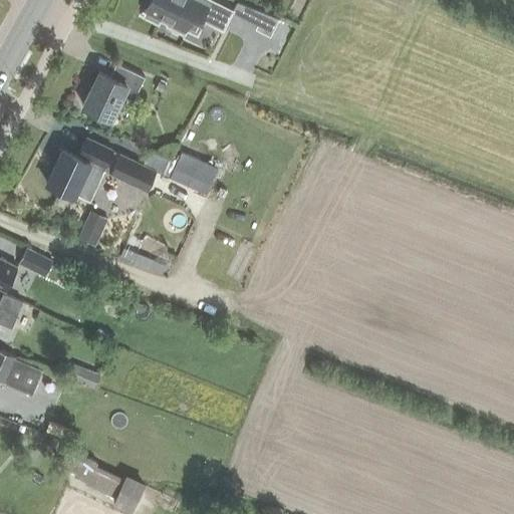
[(169,22),(168,25),(183,33),(189,19),(198,24),(201,18),(222,29),(231,12),(232,10),(211,0),(149,0),(145,10),(147,11),(145,16),(157,23),(160,17),(169,22)]
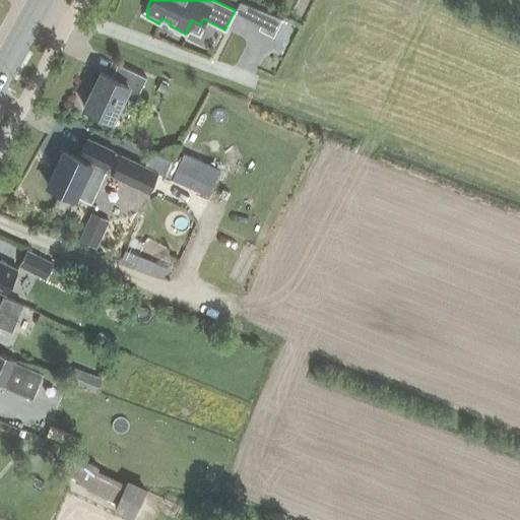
[(239,1),(235,10),(234,12),(260,25),(266,12),(239,1)]
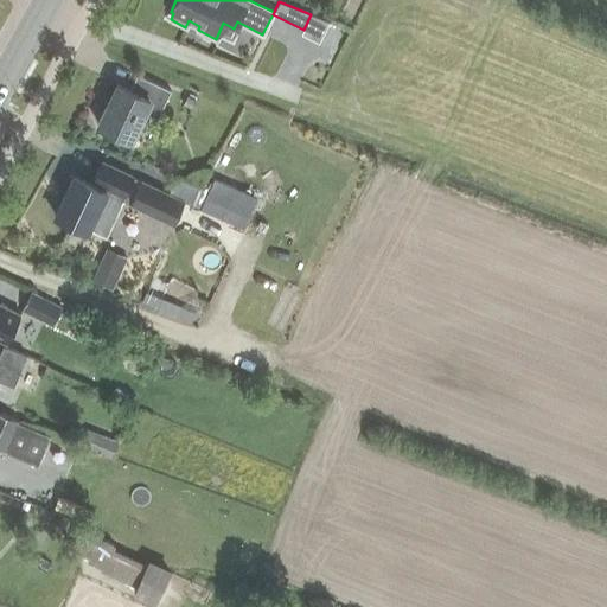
[(134,91),(116,83),(97,123),(131,140),(144,112),(157,117),(170,90),(141,77),(134,91)]
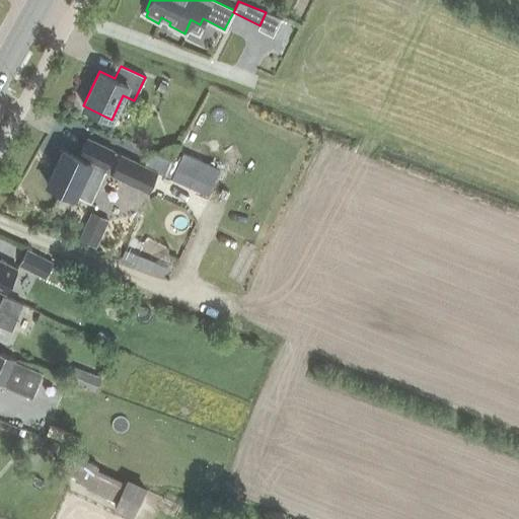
[(77,157),(62,150),(46,183),(74,197),(75,195),(89,201),(102,171),(147,193),(156,172),(86,139),(77,157)]
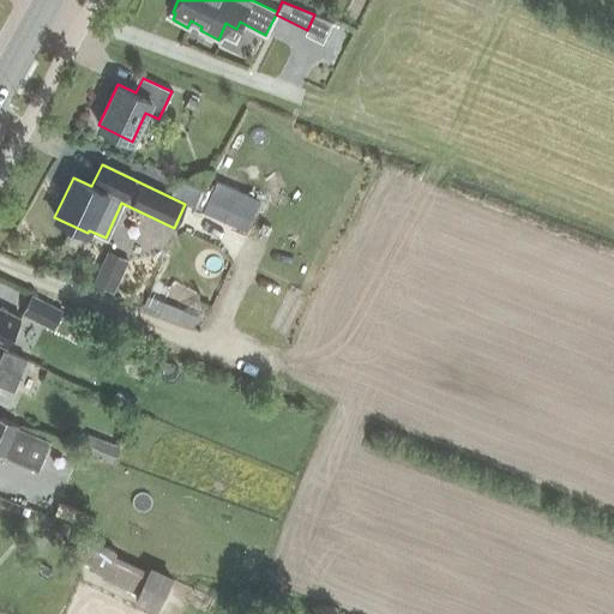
[(121,274),(101,265),(94,283),(114,293),(121,274)]
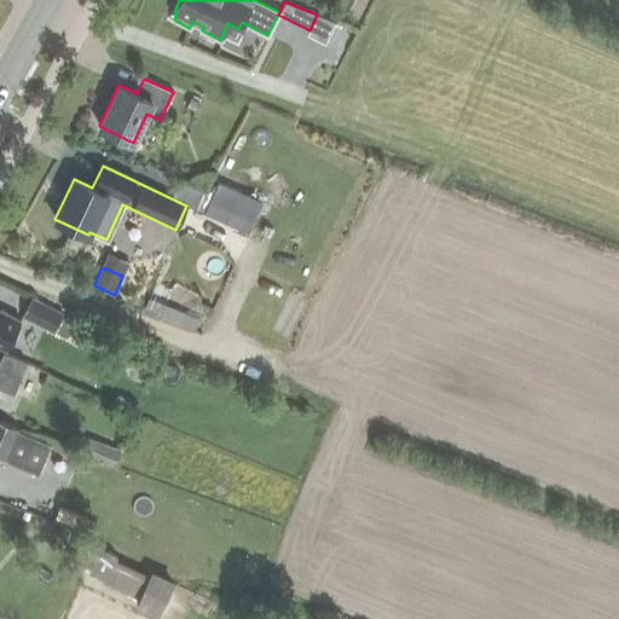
[(22,317),(53,333),(63,313),(32,298),(22,317)]
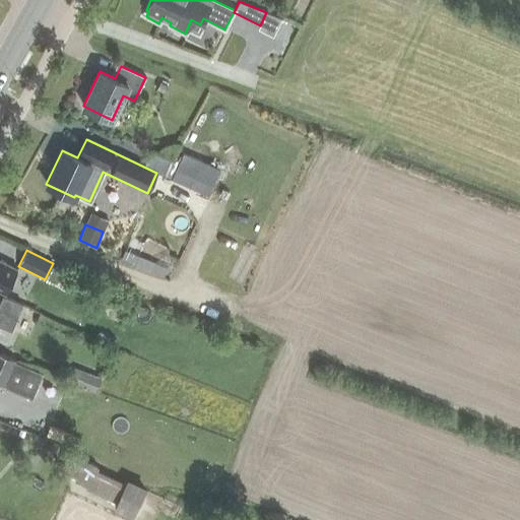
[(0,260),(0,289),(5,293),(17,270),(0,260)]
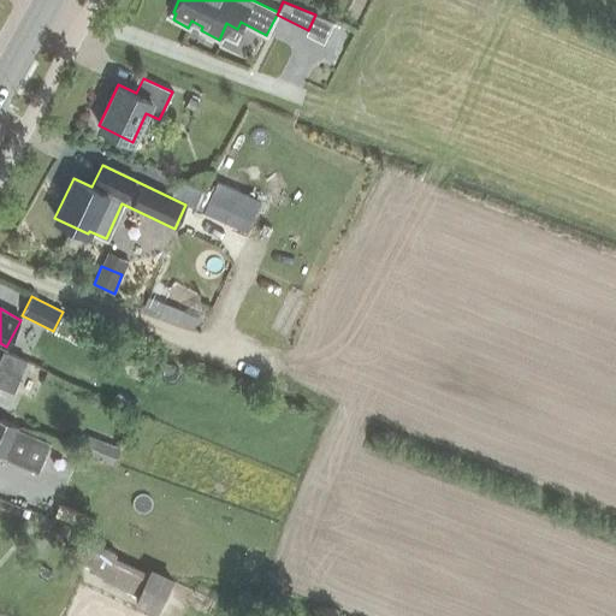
[(77,329),(71,339),(86,348),(92,337),(77,329)]
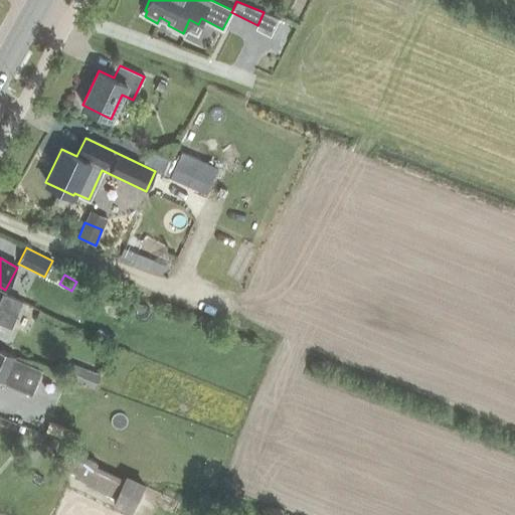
[(0,322),(10,327),(21,302),(2,293),(0,297),(0,322)]
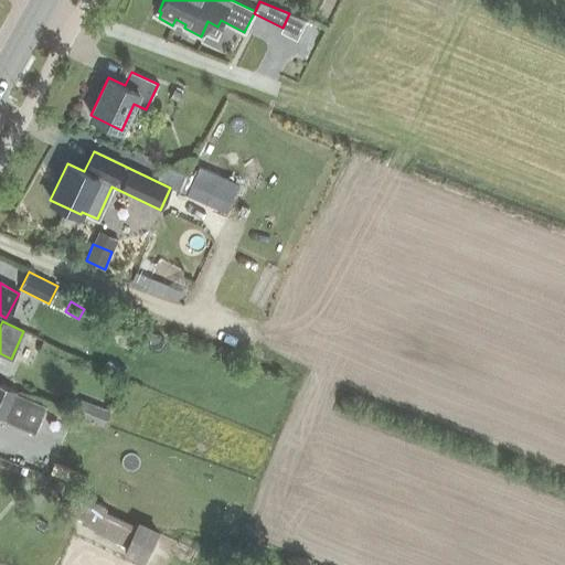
[(0,417),(4,419),(4,420),(33,434),(45,406),(16,393),(17,392),(0,384),(0,417)]
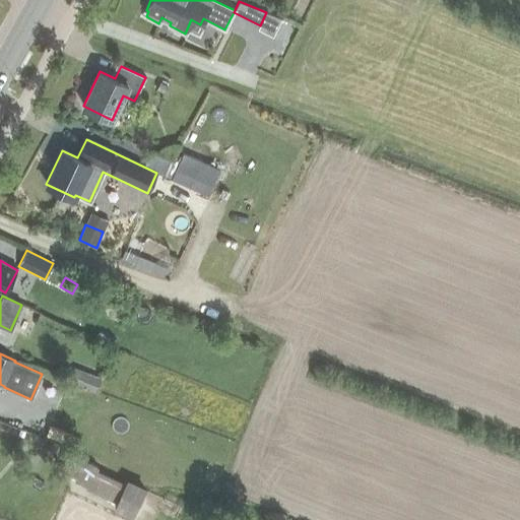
[(75,369),(69,382),(94,392),(100,379),(75,369)]
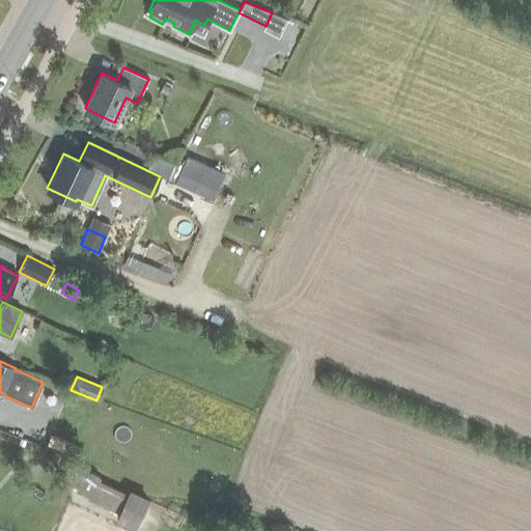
[(135,529),(149,498),(130,490),(129,492),(100,477),(101,476),(88,470),(70,460),(59,480),(79,490),(77,494),(87,499),(117,513),(115,520),(135,529)]
